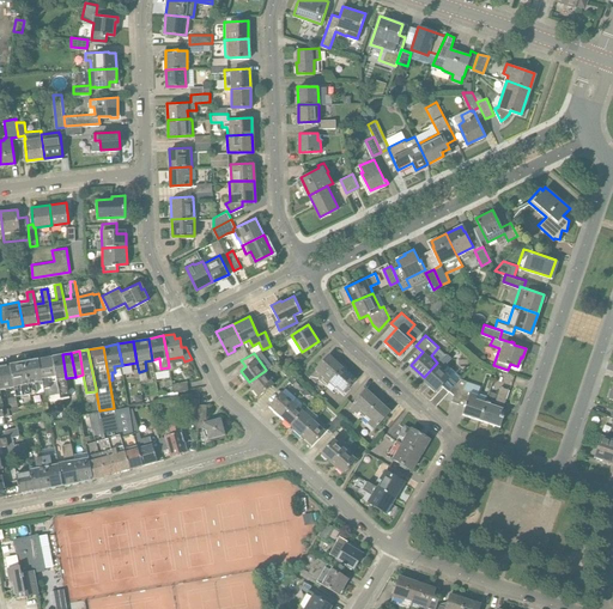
[(327,382),(328,381),(343,366),(329,353),(315,369),(310,375),(316,381),(320,376),(327,382)]
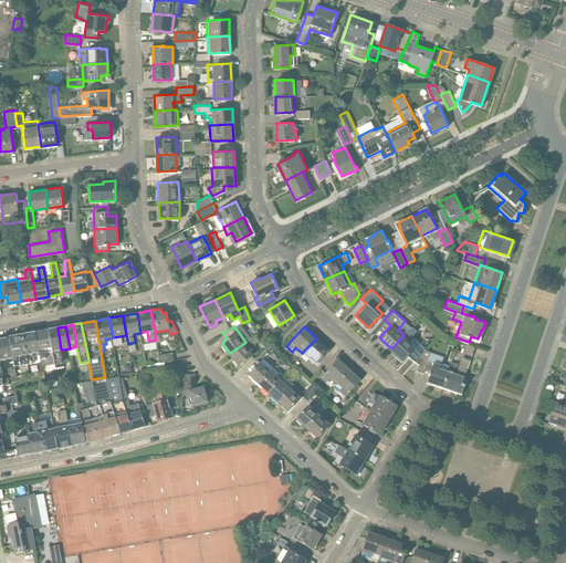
[(415,360),(420,353),(415,348),(416,347),(409,341),(413,336),(411,335),(417,330),(412,326),(404,335),(391,348),(404,360),(408,354),(415,360)]
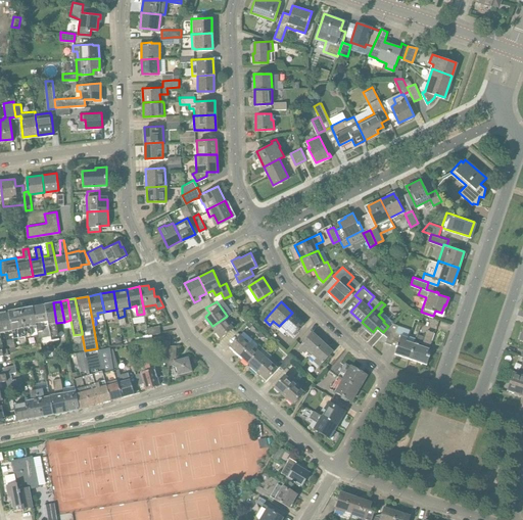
[(59,337),(56,323),(53,302),(45,303),(48,321),(51,339),(59,337)]
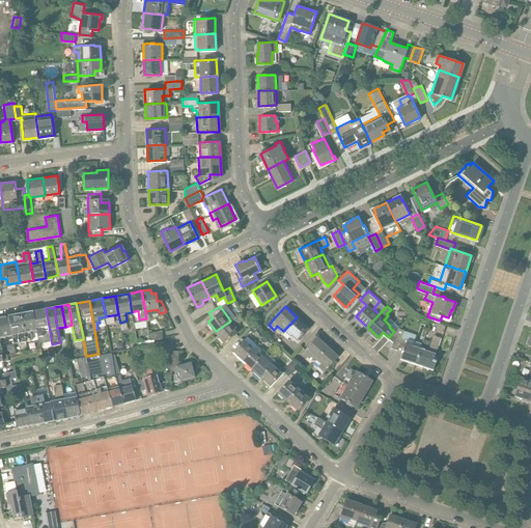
[(33,311),(38,337),(38,341),(45,340),(43,327),(49,326),(46,308),(33,311)]
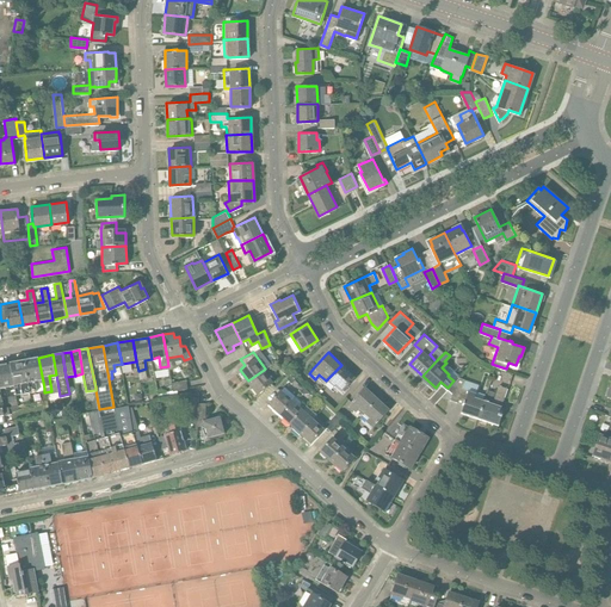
[(37,389),(44,388),(38,358),(24,360),(30,391),(37,390),(37,389)]
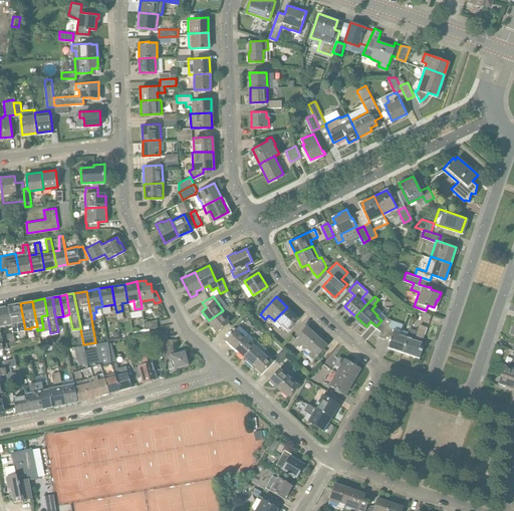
[(18,330),(25,329),(20,303),(9,305),(13,330),(16,329),(14,323),(18,322),(17,324),(18,330)]
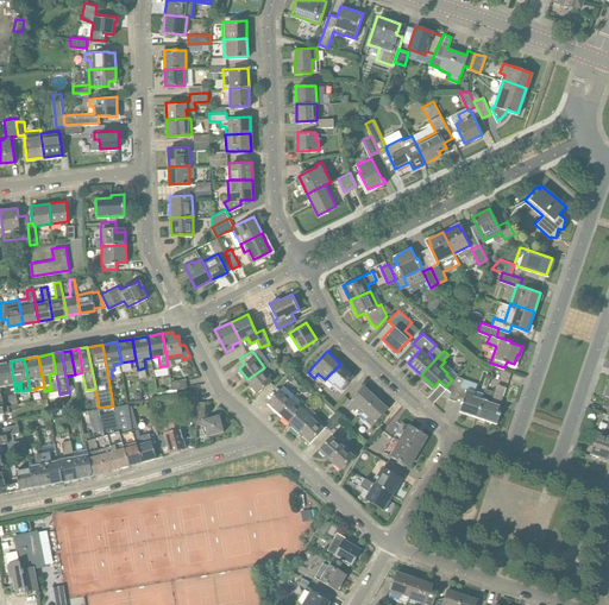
[(17,396),(16,391),(11,361),(0,363),(0,385),(0,386),(6,385),(8,397),(11,404),(18,402),(17,396)]
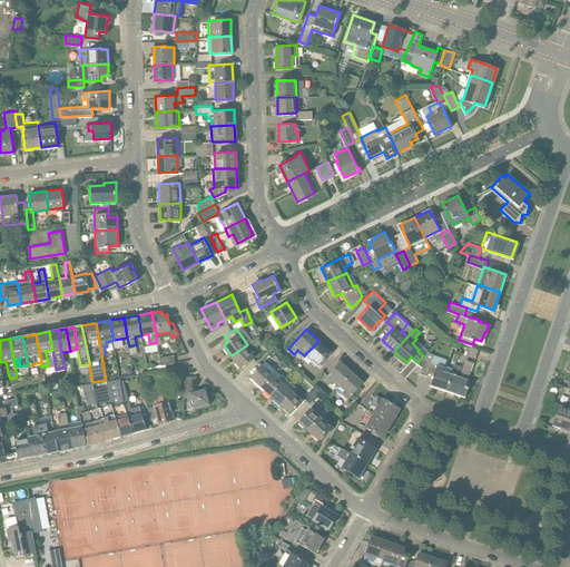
[(314,359),(320,364),(331,352),(318,341),(305,354),(312,360),(314,359)]
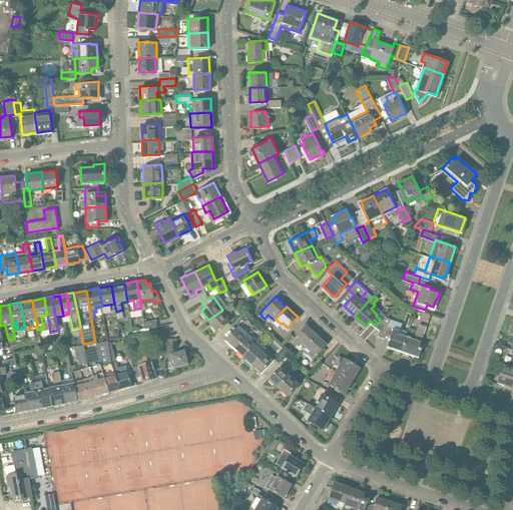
[(221,311),(208,320),(216,330),(229,320),(221,311)]
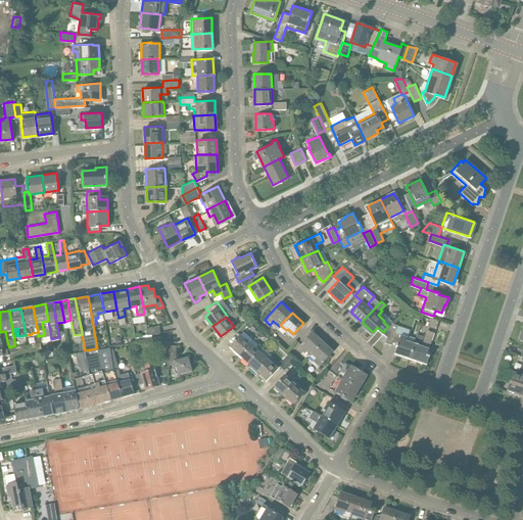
[(409,358),(414,342),(407,339),(408,335),(395,331),(397,324),(393,322),(389,327),(388,326),(383,332),(387,336),(385,341),(396,345),(394,352),(409,358)]
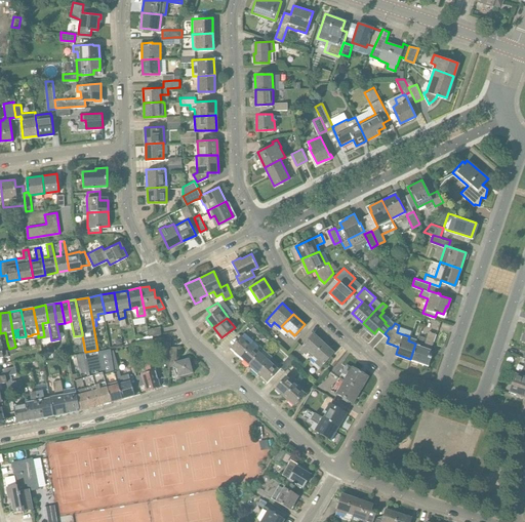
[(160,326),(148,328),(148,329),(149,334),(161,332),(160,326)]
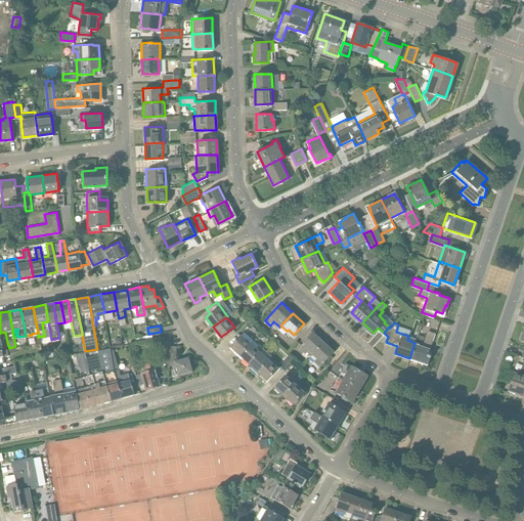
[(415,343),(409,358),(428,363),(431,355),(428,354),(435,332),(428,330),(423,345),(415,343)]
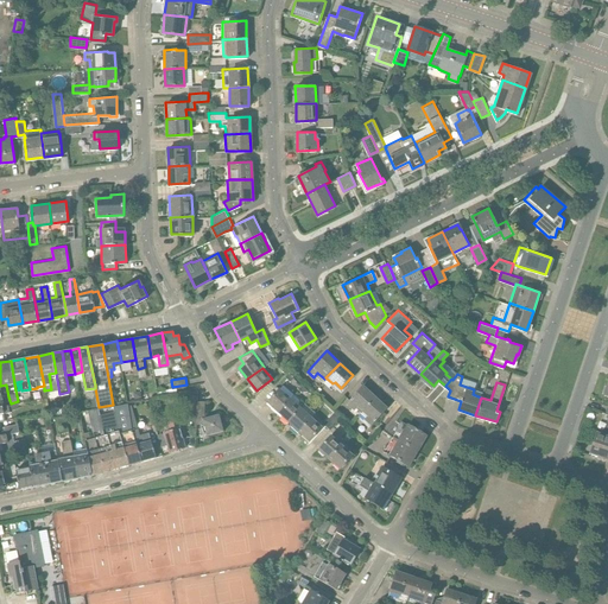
[(356,405),(362,411),(375,395),(363,385),(347,402),(354,409),(356,405)]
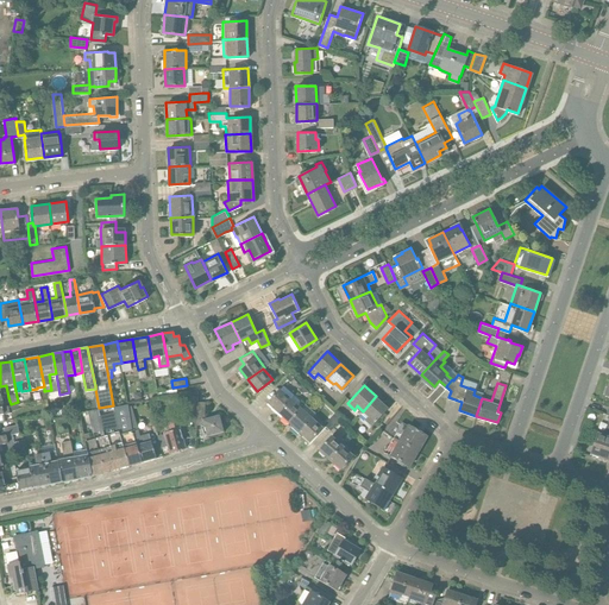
[(268,401),(278,410),(292,397),(281,388),(268,401)]
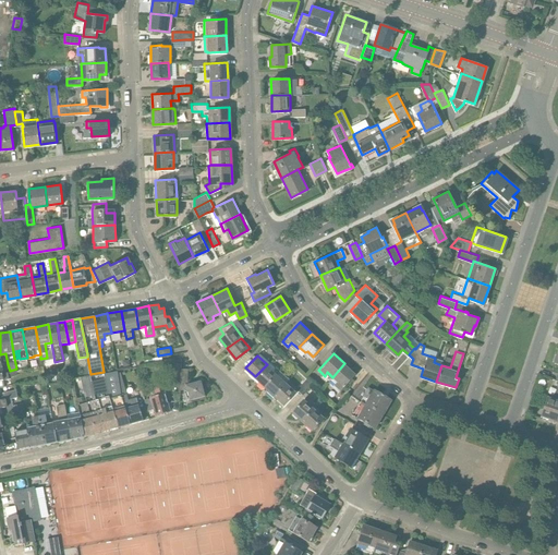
[(334,384),(340,390),(355,373),(344,363),(332,377),(337,381),(334,384)]
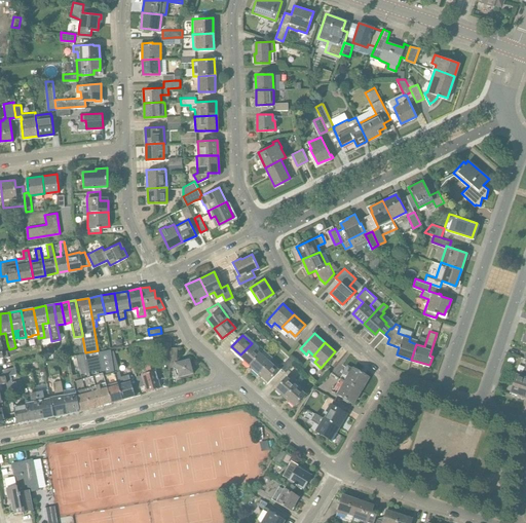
[(240,355),(250,363),(261,351),(252,343),(240,355)]
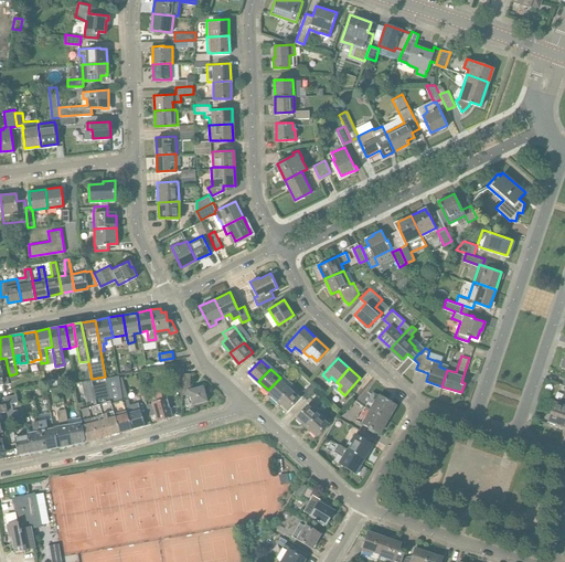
[(182,371),(182,379),(182,394),(189,392),(192,404),(208,400),(203,384),(189,389),(188,385),(190,384),(190,372),(183,372),(182,371)]
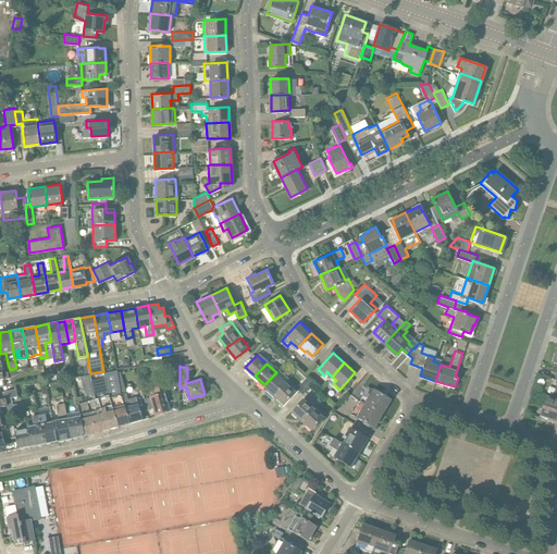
[(0,385),(5,384),(3,378),(9,377),(9,374),(17,372),(16,368),(10,370),(3,371),(0,371),(0,385)]
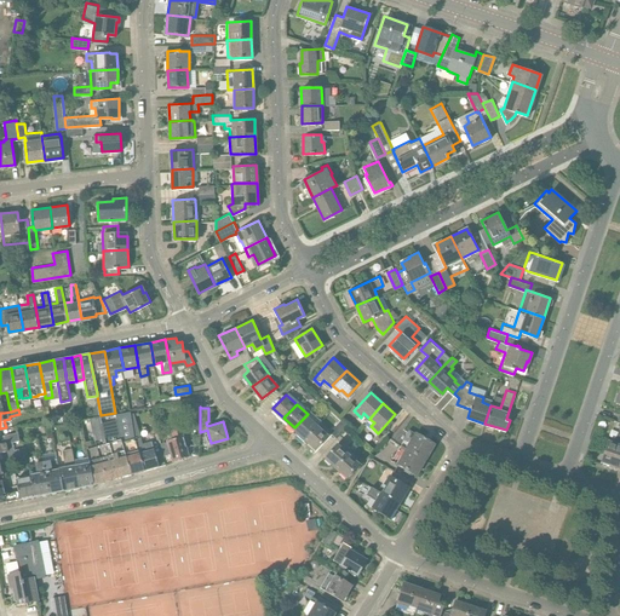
[(132,471),(145,467),(138,443),(135,437),(131,413),(131,410),(115,413),(132,471)]
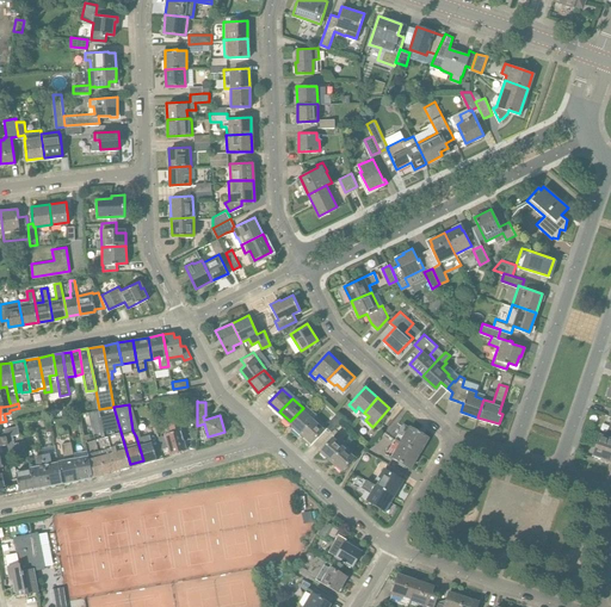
[(155,457),(148,433),(141,435),(131,406),(129,407),(133,431),(136,437),(143,460),(155,457)]
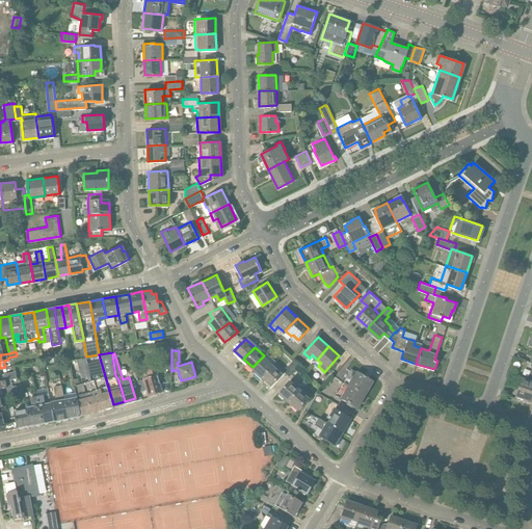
[(103,407),(113,404),(99,354),(86,356),(92,379),(96,378),(97,387),(103,407)]
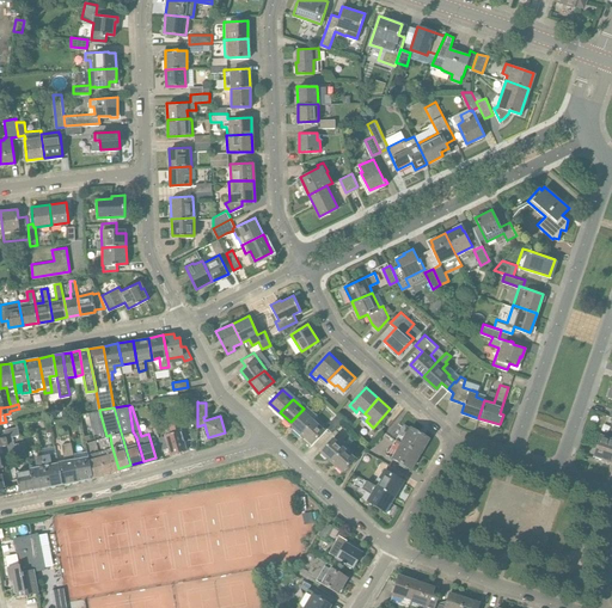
[(291,422),(301,431),(313,418),(304,409),(291,422)]
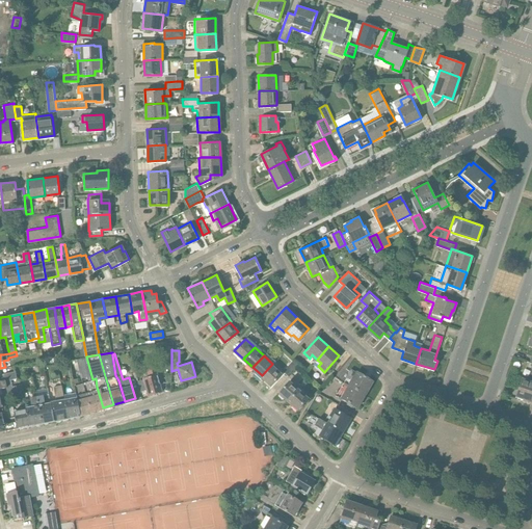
[(92,411),(103,407),(97,387),(96,378),(92,379),(86,356),(77,360),(78,364),(81,376),(82,376),(84,381),(92,411)]
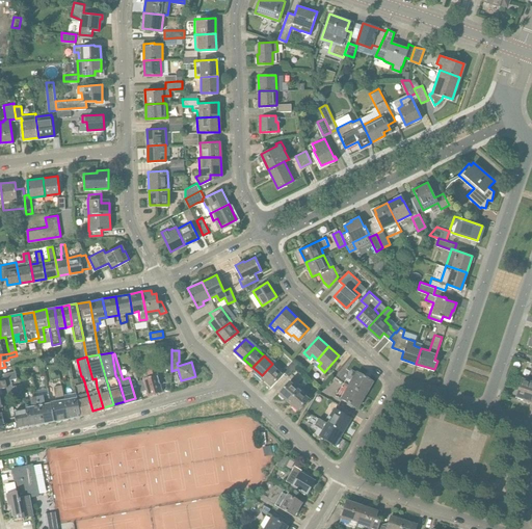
[(283,370),(288,374),(298,364),(293,359),(283,370)]
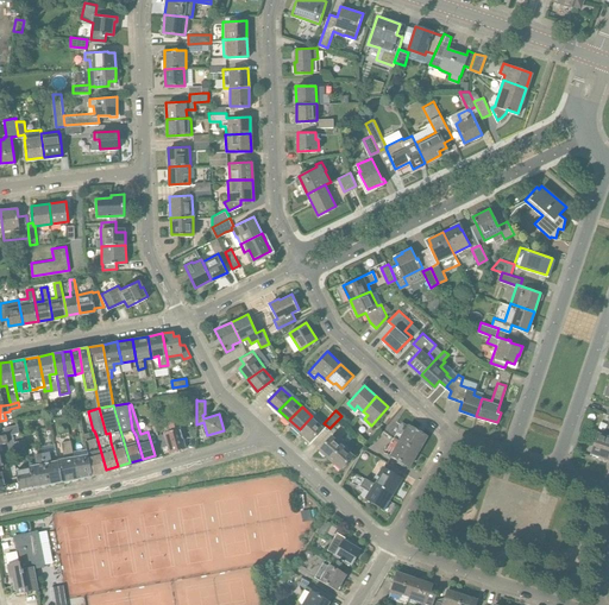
[(311,440),(324,426),(318,421),(320,417),(315,413),(312,416),(300,429),(311,440)]
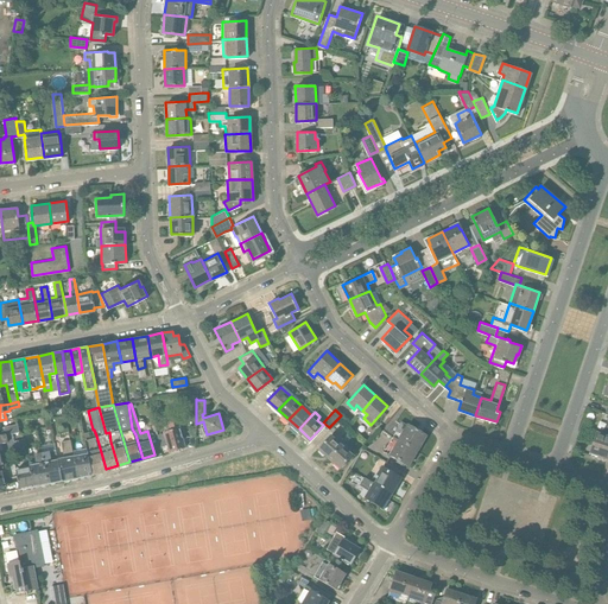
[(170,450),(185,446),(177,417),(176,418),(170,420),(170,419),(168,420),(170,428),(165,430),(164,430),(170,450)]
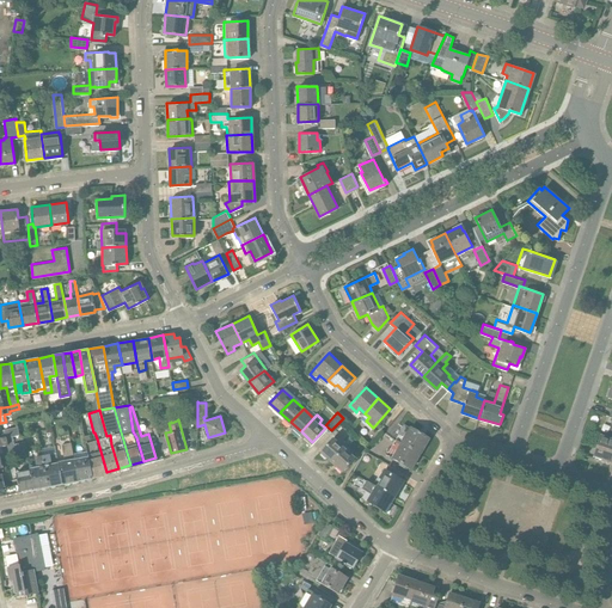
[(401,441),(420,452),(429,436),(404,422),(399,430),(404,433),(402,438),(401,441)]
